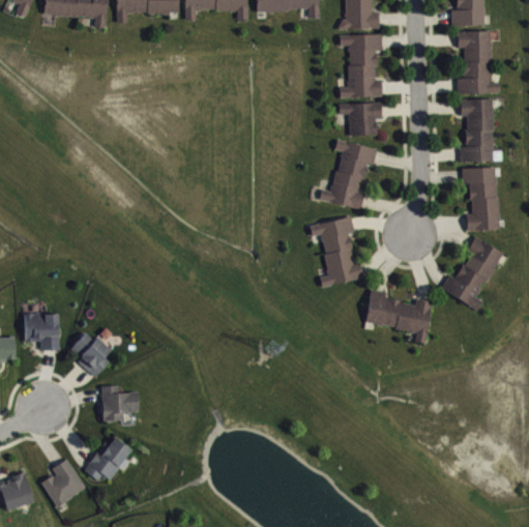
[(33,0),(26,18),(16,13),(20,4),(8,0),(33,0)]
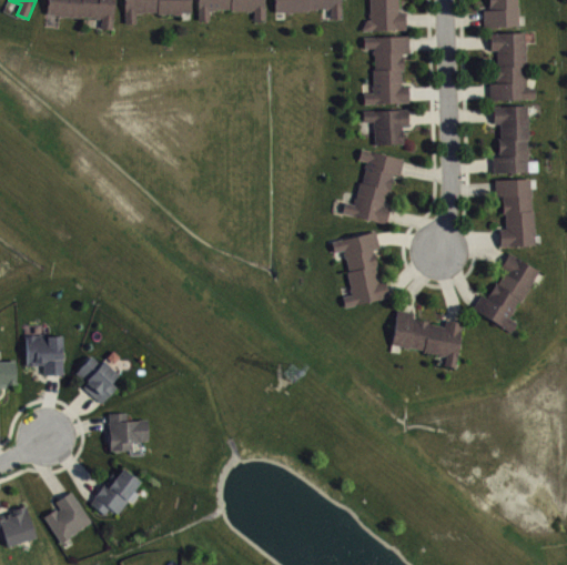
[(48,0),(48,14),(60,17),(59,19),(63,19),(64,17),(81,20),(81,17),(102,20),(101,31),(112,32),(114,0),(48,0)]
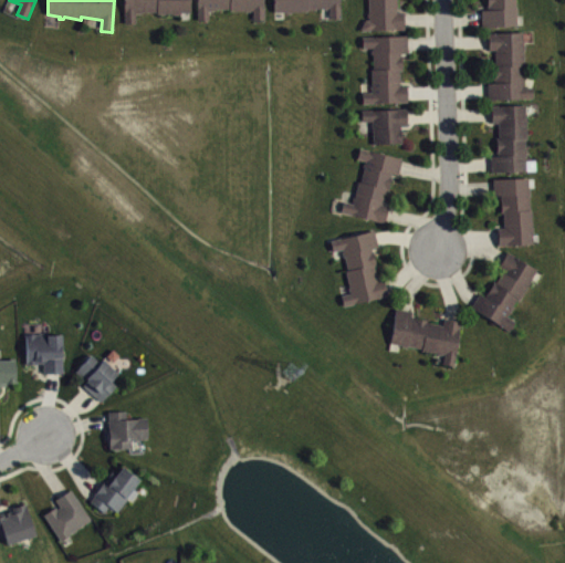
[(124,0),(125,24),(137,24),(136,14),(157,13),(157,16),(191,13),(190,0),(124,0)]
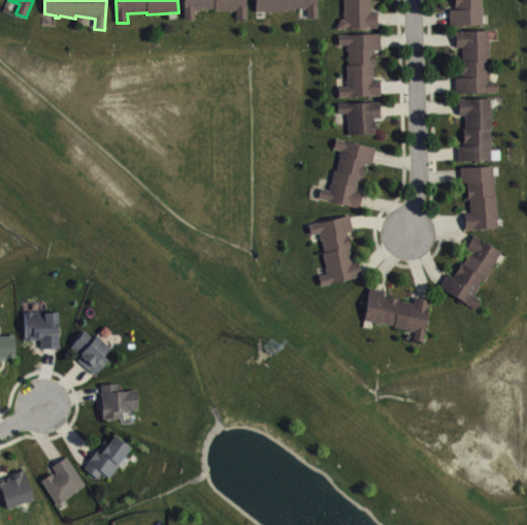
[(184,0),(185,21),(196,21),(196,12),(201,12),(201,10),(213,10),(213,12),(235,11),(236,20),(246,20),(245,0),(184,0)]
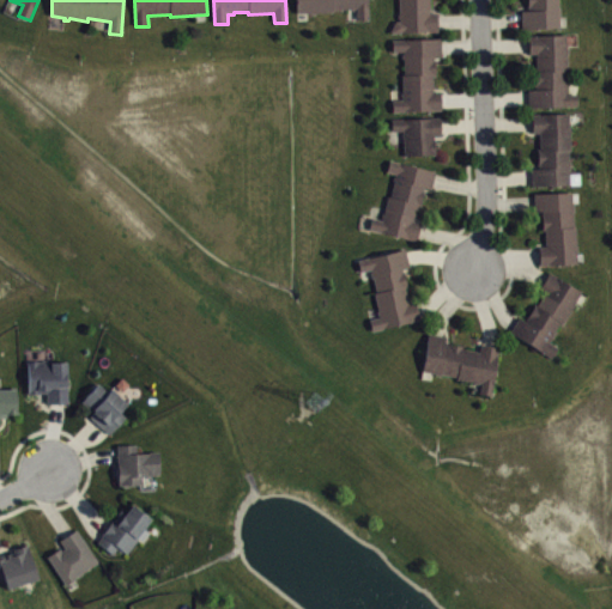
[(296,0),(297,14),(334,13),(334,11),(357,11),(357,20),(369,20),(368,0),(296,0)]
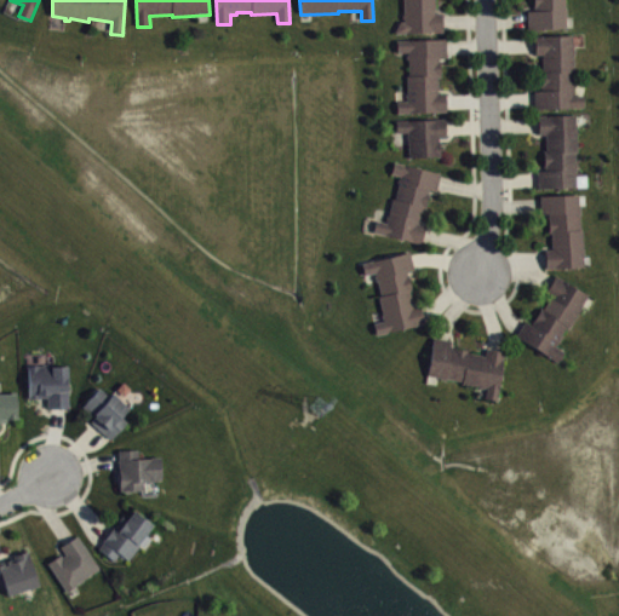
[(403,0),(403,23),(401,23),(396,32),(396,35),(446,34),(445,15),(435,15),(435,12),(437,12),(436,0),(403,0)]
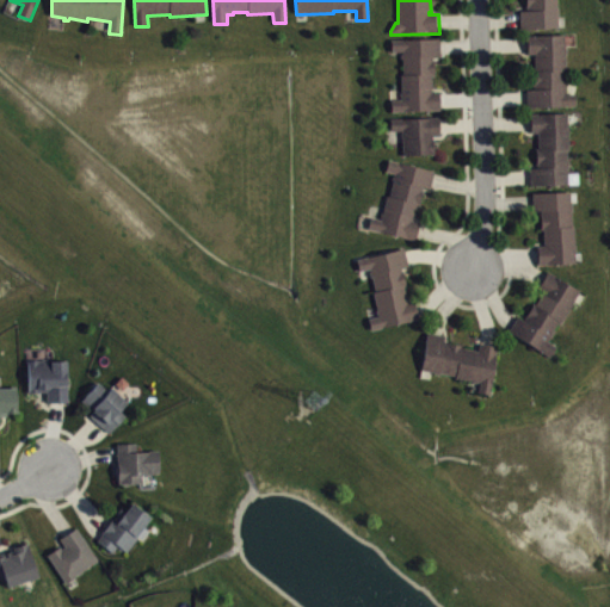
[(525,0),(527,12),(521,12),(521,32),(558,30),(556,0),(525,0)]
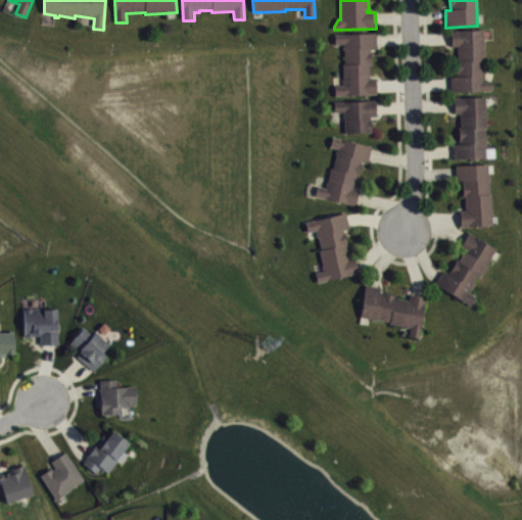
[(452,32),(452,47),(458,47),(458,61),(457,61),(457,78),(452,78),(452,94),(492,92),(492,83),(484,83),(483,48),(485,48),(484,42),(483,42),(483,32),(452,32)]
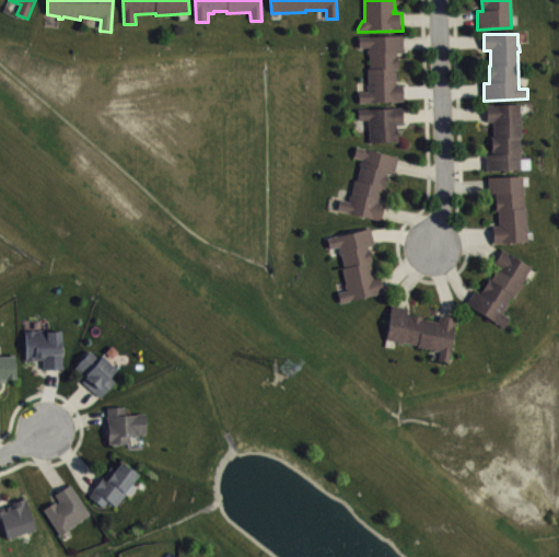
[(358,38),(359,49),(369,49),(370,69),(368,69),(369,93),(358,93),(359,104),(406,103),(405,85),(396,86),(396,83),(398,83),(397,71),(399,71),(398,57),(397,57),(396,54),(406,53),(404,36),(358,38)]
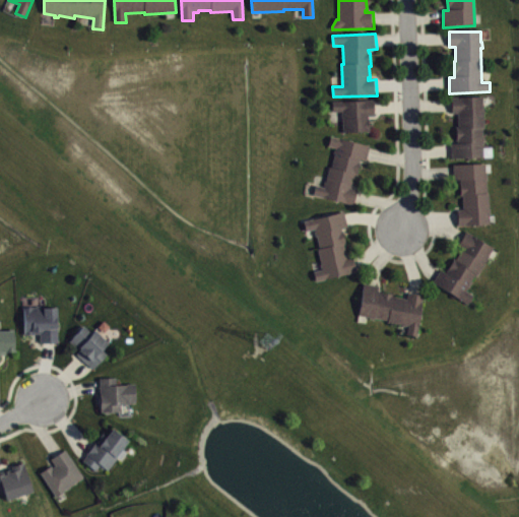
[(452,158),(483,157),(482,129),(484,129),(483,98),(451,100),(452,115),(458,114),(458,117),(456,117),(457,128),(455,128),(456,144),(451,144),(452,158)]
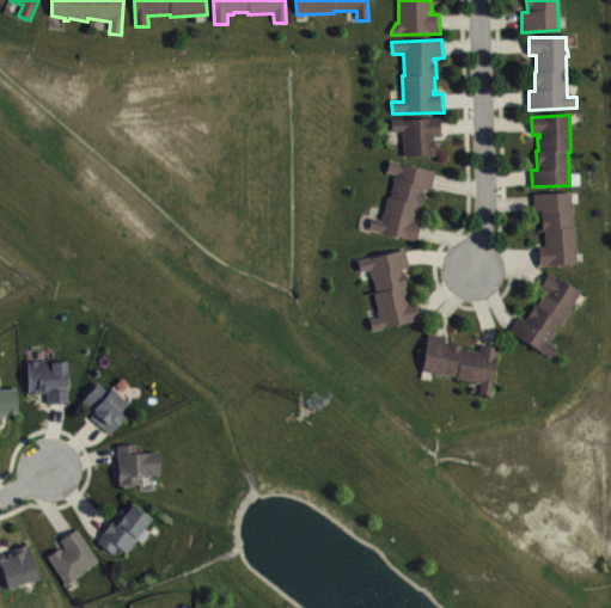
[(391,121),(391,131),(403,131),(404,157),(437,157),(437,141),(433,141),(433,139),(443,137),(441,118),(391,121)]
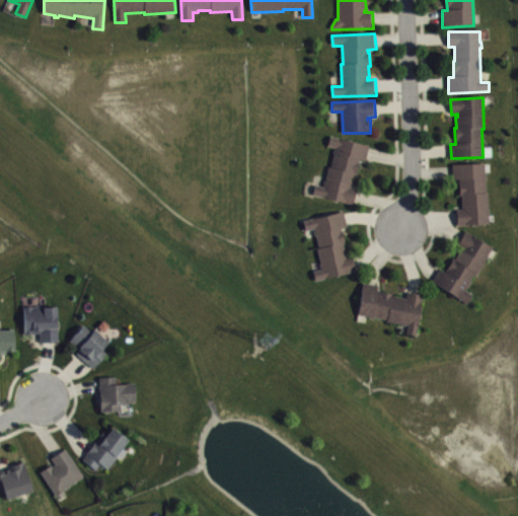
[(329,136),(327,147),(336,148),(330,167),(328,167),(323,189),(315,187),(313,197),(354,206),(358,191),(350,190),(351,187),(353,187),(355,175),(357,176),(361,163),(359,163),(359,160),(367,161),(370,147),(329,136)]
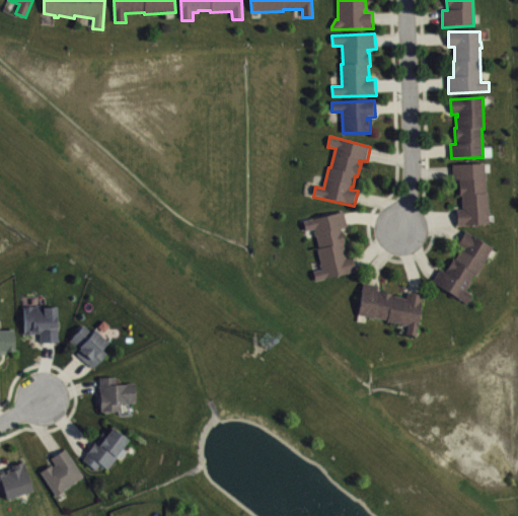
[(452,165),(453,180),(459,180),(460,198),(462,198),(462,210),(456,211),(457,226),(490,225),(484,164),(452,165)]
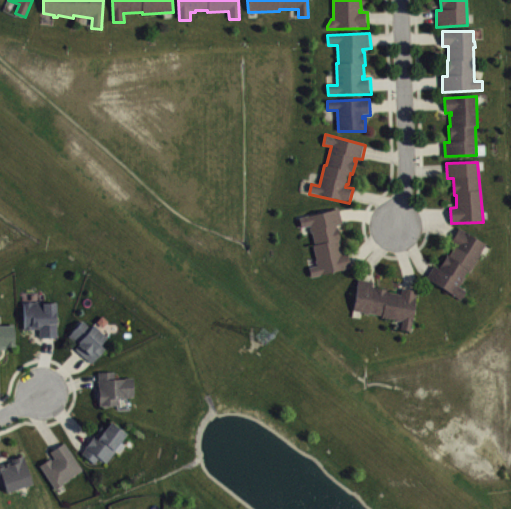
[(299,219),(301,229),(310,227),(315,245),(313,246),(318,266),(309,268),(311,278),(351,269),(347,253),(342,255),(339,242),(342,241),(338,226),(344,225),(340,209),(299,219)]
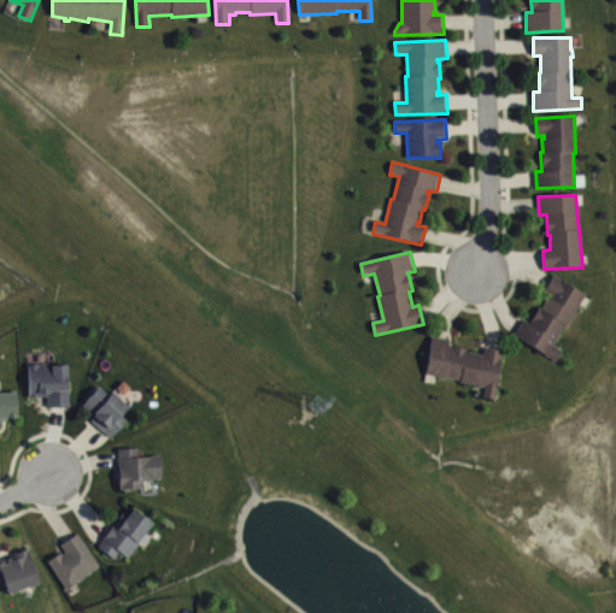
[(514,336),(523,320),(529,324),(539,308),(541,310),(550,296),(543,293),(553,276),(585,296),(567,326),(564,326),(553,346),(561,351),(555,363),(514,336)]
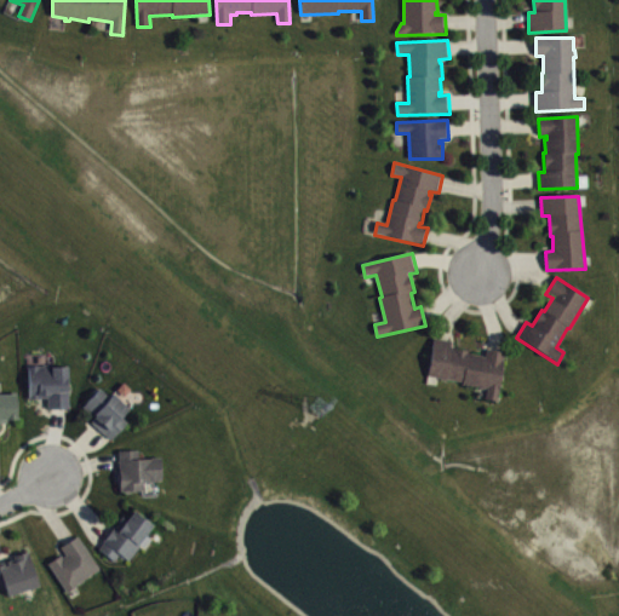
[(434,339),(428,376),(463,383),(463,385),(487,390),(486,399),(497,402),(506,353),(487,350),(485,358),(483,358),(483,356),(470,355),(470,352),(454,349),(454,351),(451,351),(451,349),(453,349),(453,343),(434,339)]
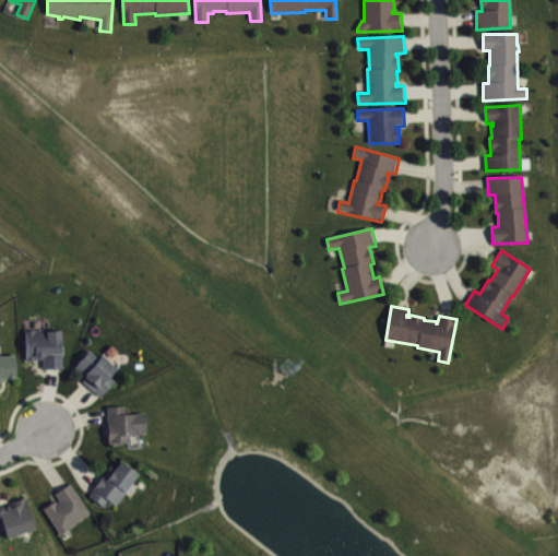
[(25,331),(26,362),(43,361),(43,370),(62,369),(61,332),(43,332),(43,330),(38,330),(38,332),(36,332),(36,331),(25,331)]
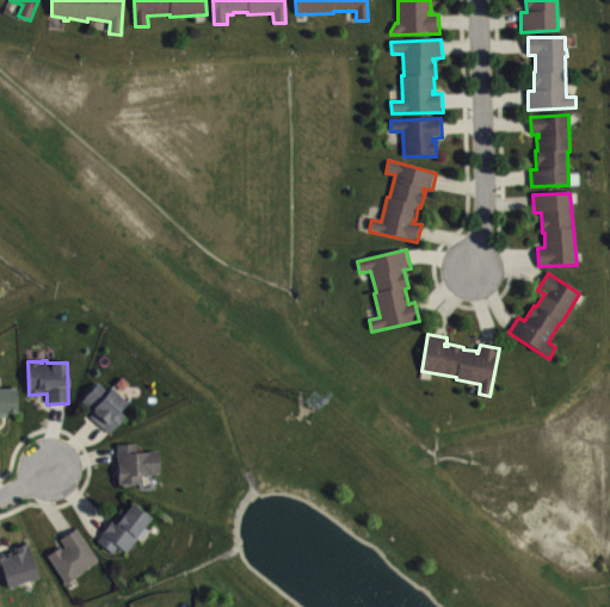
[(81,403),(98,384),(108,392),(112,389),(121,396),(119,397),(127,403),(118,412),(125,417),(110,434),(103,429),(90,417),(93,414),(92,413),(81,403)]
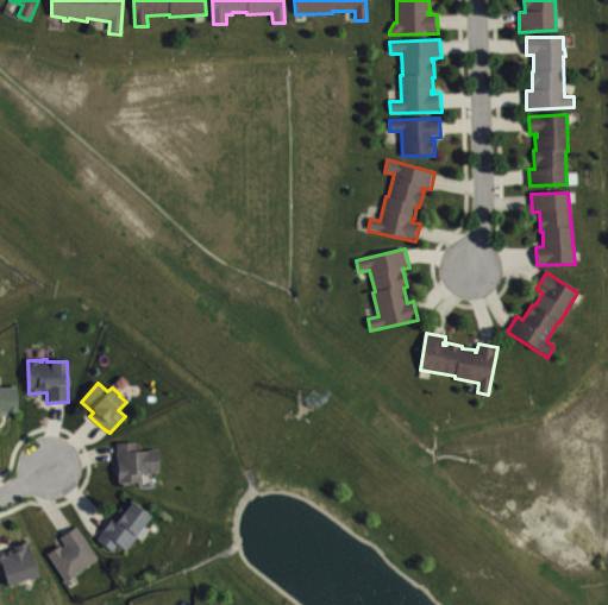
[(0,416),(7,416),(6,414),(18,414),(17,386),(0,386),(0,416)]
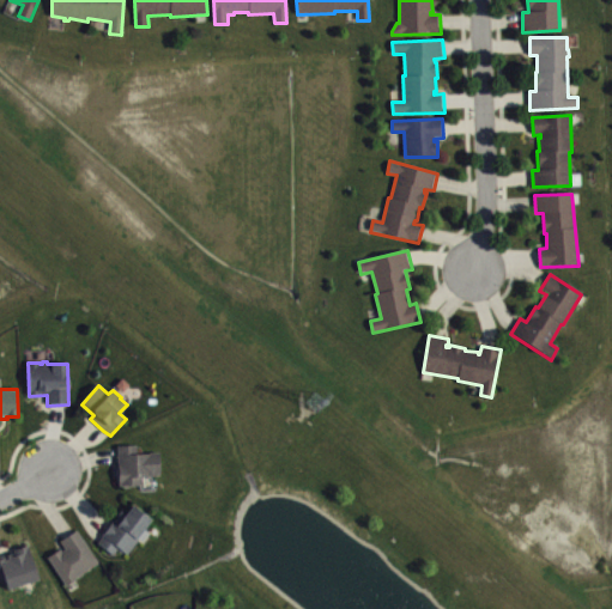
[(117,446),(117,487),(143,487),(143,479),(152,479),(152,476),(159,476),(159,454),(137,455),(137,446),(117,446)]
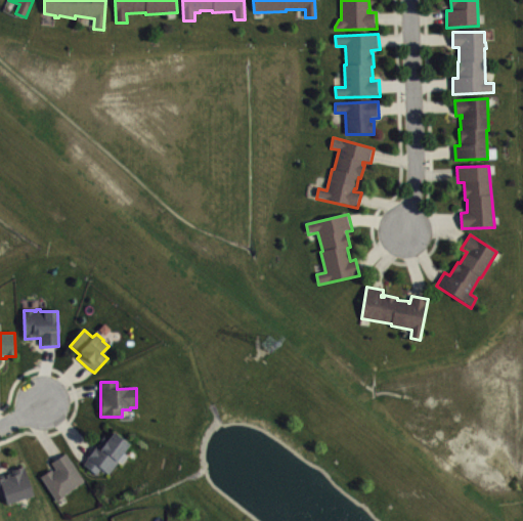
[(83,467),(87,461),(86,460),(96,446),(103,438),(106,441),(113,433),(129,444),(117,462),(118,463),(109,476),(104,473),(103,475),(99,472),(96,476),(83,467)]
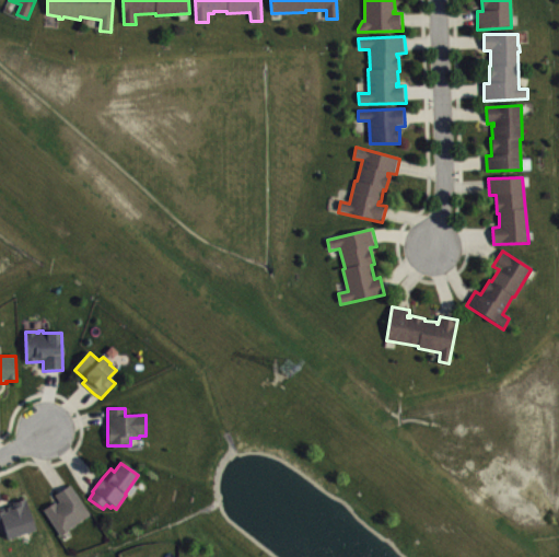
[(43,511),(60,536),(91,515),(70,485),(55,496),(59,503),(57,506),(54,502),(43,511)]
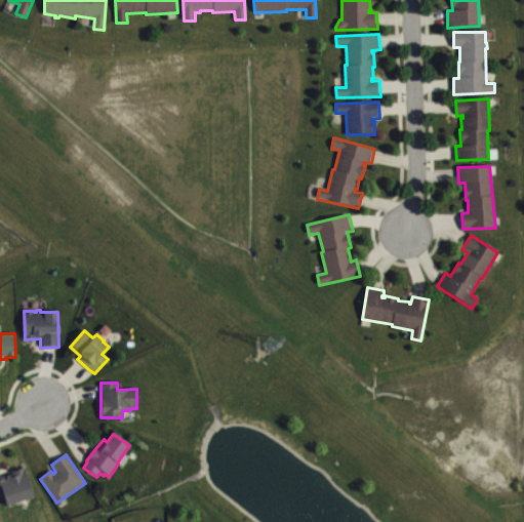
[(0,497),(3,497),(6,506),(34,497),(24,469),(11,472),(12,475),(5,477),(6,479),(0,480),(0,497)]
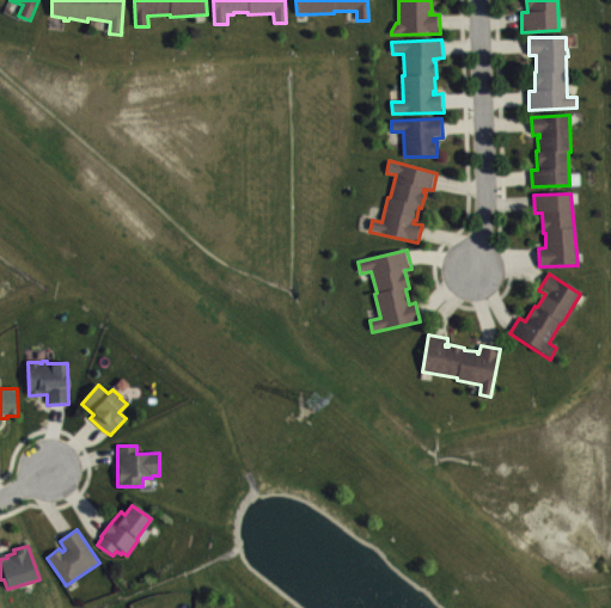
All buildings are outlined.
